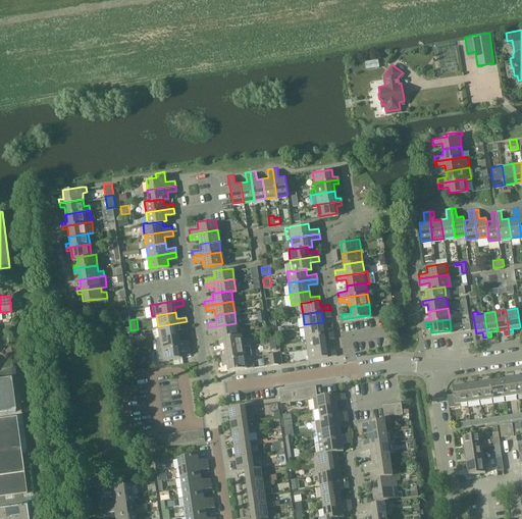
[(158,326),(153,327),(154,338),(160,336),(179,333),(178,328),(179,327),(187,326),(187,321),(158,326)]
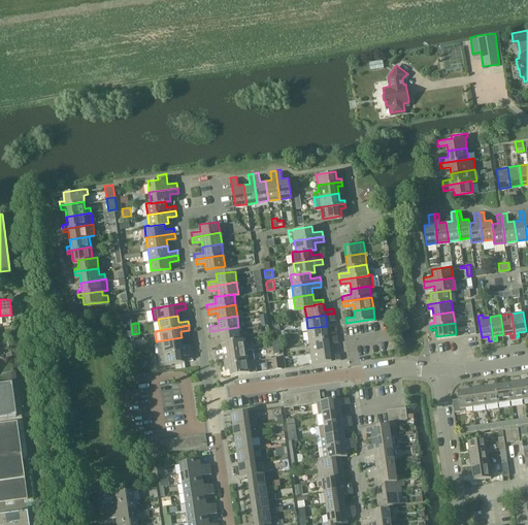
[(327,326),(307,328),(309,340),(328,337),(327,326)]
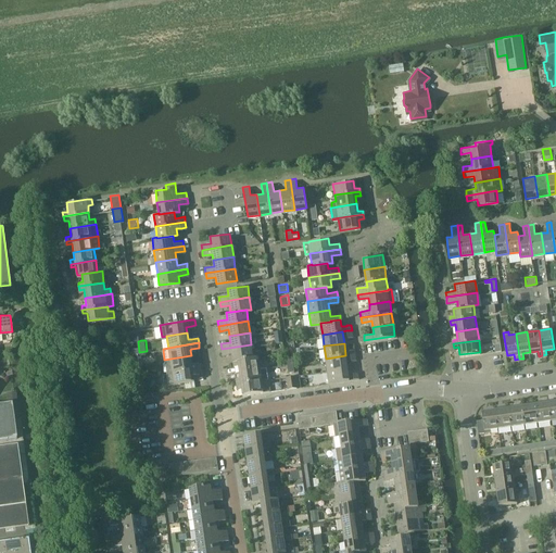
[(251,344),(222,349),(223,354),(232,353),(232,360),(253,356),(253,355),(251,344)]
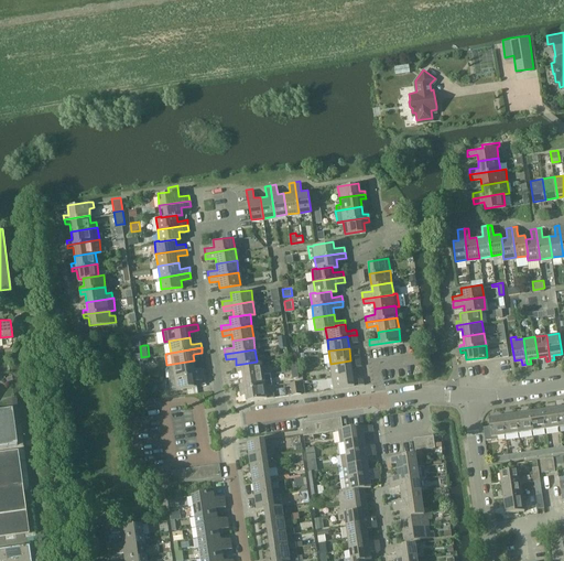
[(173,364),(166,365),(169,377),(205,371),(204,366),(194,367),(194,362),(194,360),(173,364)]
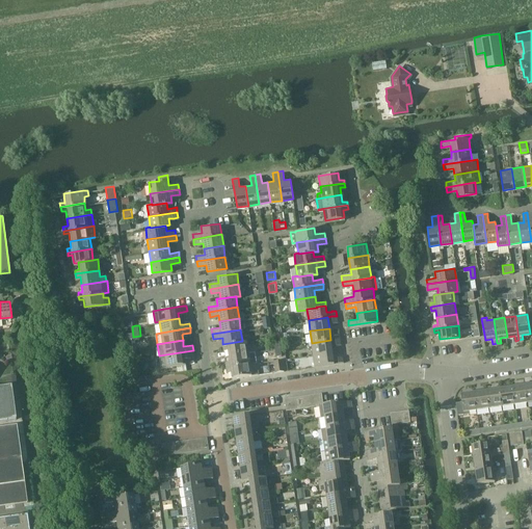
[(242,341),(222,344),(223,347),(228,346),(230,353),(248,351),(246,340),(242,340),(242,341)]
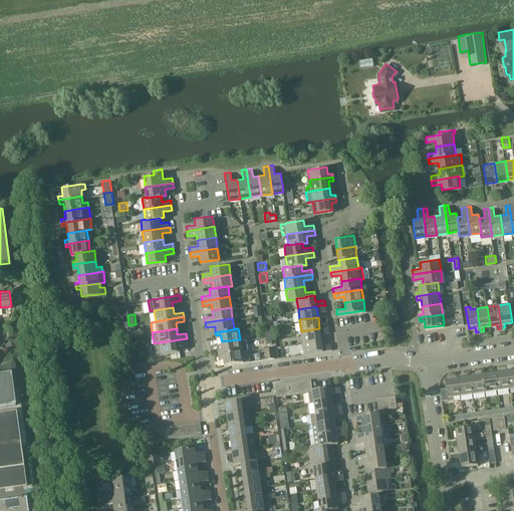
[(319,328),(301,331),(303,341),(321,338),(319,328)]
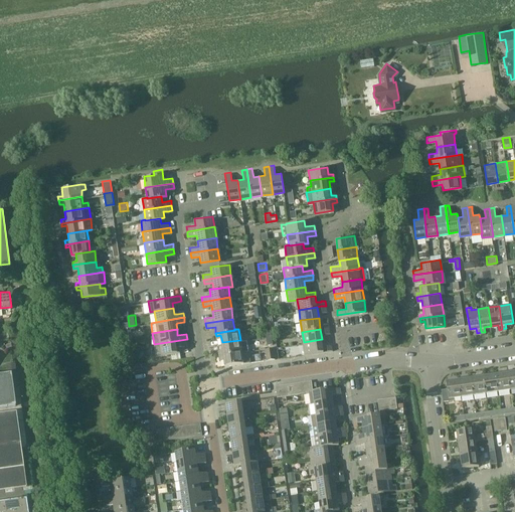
[(187,339),(154,344),(156,355),(161,354),(177,352),(180,351),(179,345),(187,344),(187,339)]
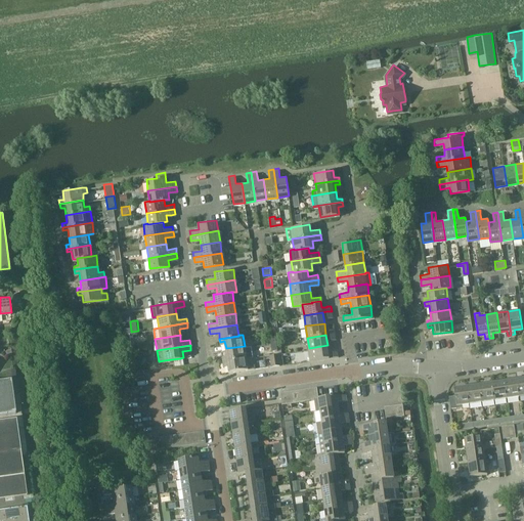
[(328,345),(309,348),(310,359),(330,356),(328,345)]
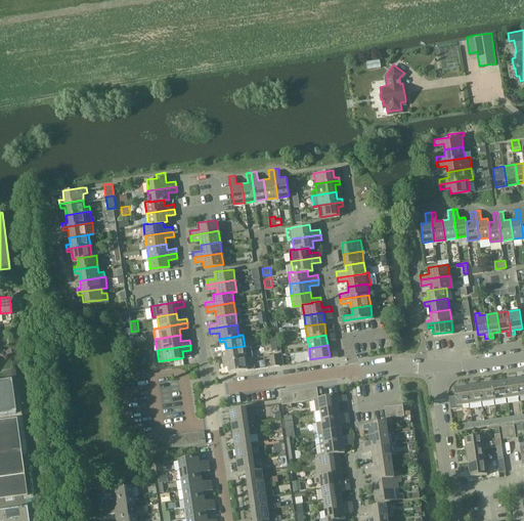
[(227,356),(222,356),(223,360),(247,357),(247,356),(245,346),(226,348),(227,356)]
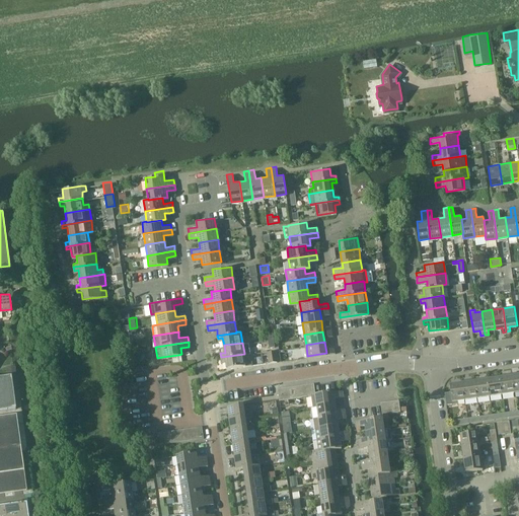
[(275,349),(268,350),(270,361),(277,360),(275,349)]
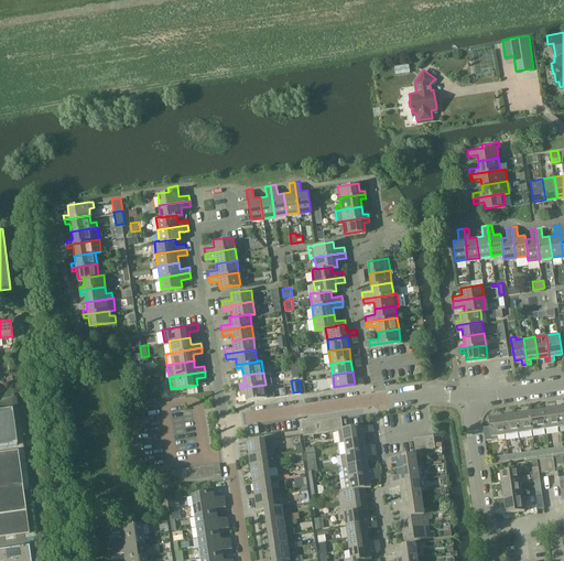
[(266,385),(240,388),(240,391),(246,391),(247,399),(267,396),(273,396),(272,383),(266,384),(266,385)]
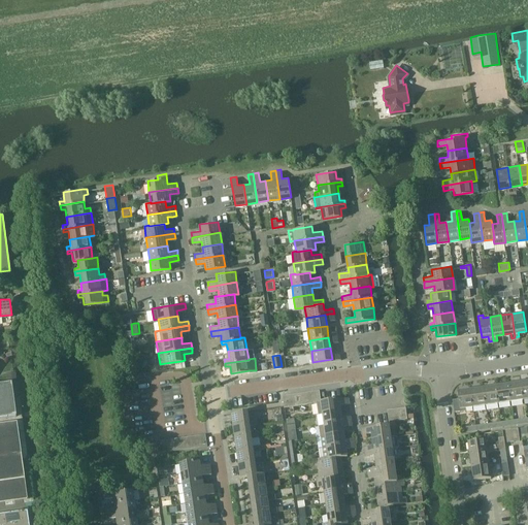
[(11,380),(0,381),(0,416),(15,414),(11,380)]
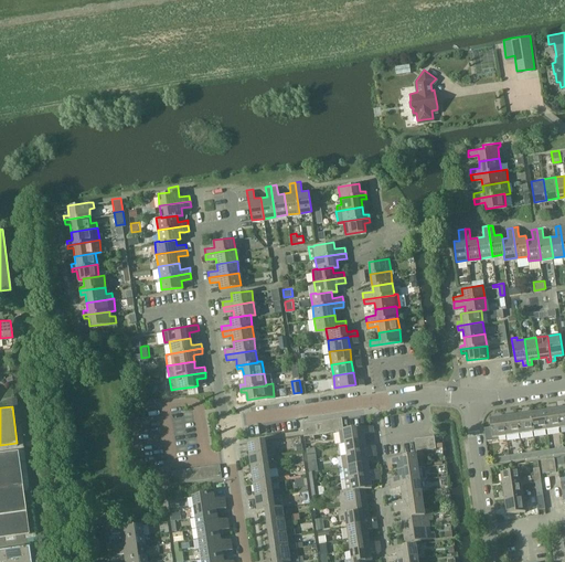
[(557,406),(544,409),(546,427),(561,425),(557,406)]
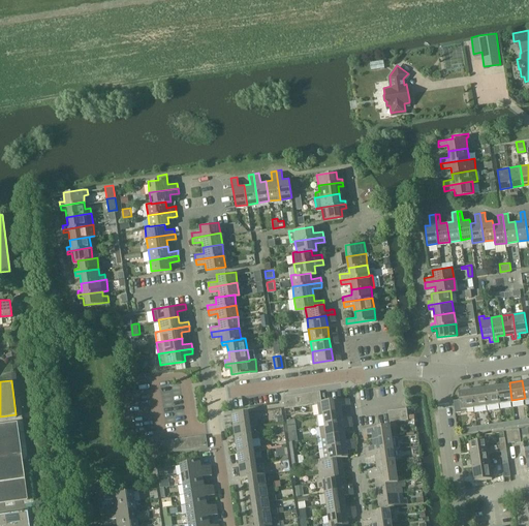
[(509,382),(497,384),(499,402),(511,400),(509,382)]
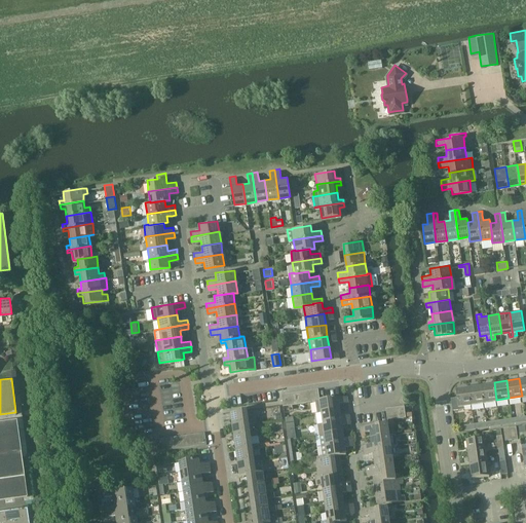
[(494,382),(481,384),(484,401),(496,400),(494,382)]
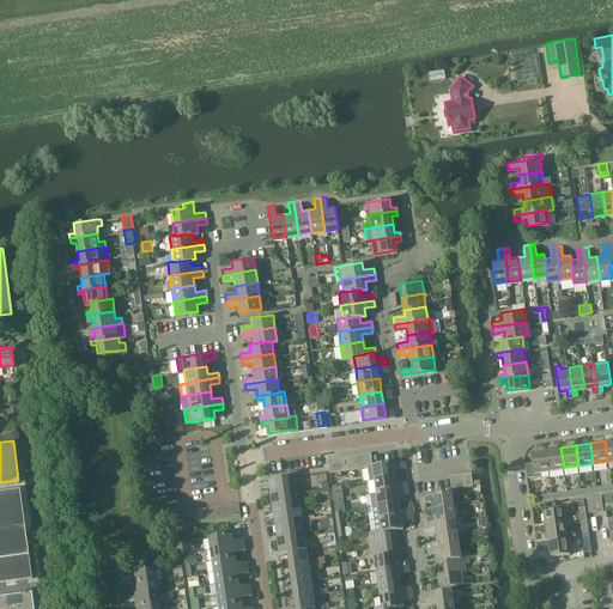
[(560,448),(546,450),(550,469),(564,467),(560,448)]
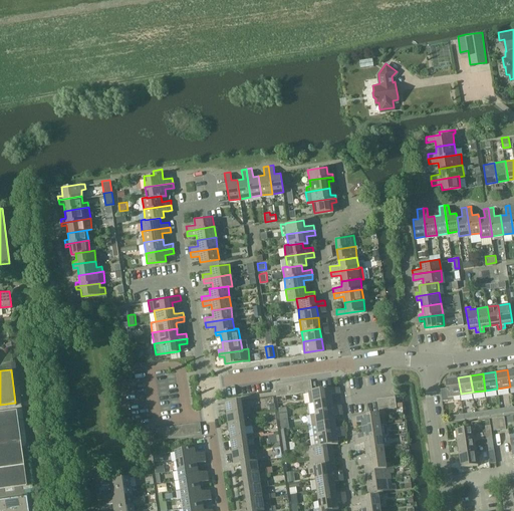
[(446,387),(441,388),(442,400),(454,398),(454,395),(461,394),(458,377),(457,376),(453,376),(452,377),(445,378),(446,387)]
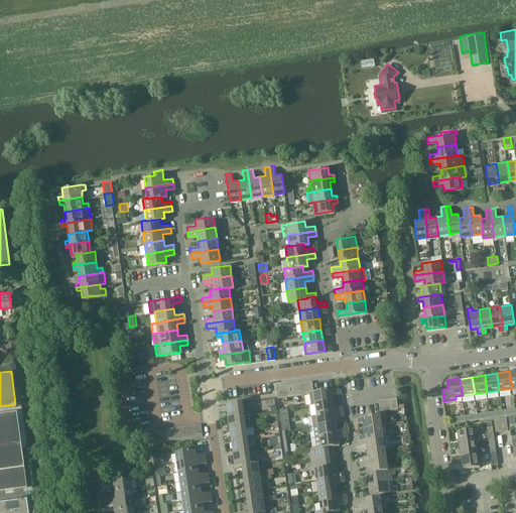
[(334,389),(309,392),(311,403),(315,403),(315,402),(334,400),(333,393),(342,392),(341,387),(341,388),(334,389)]
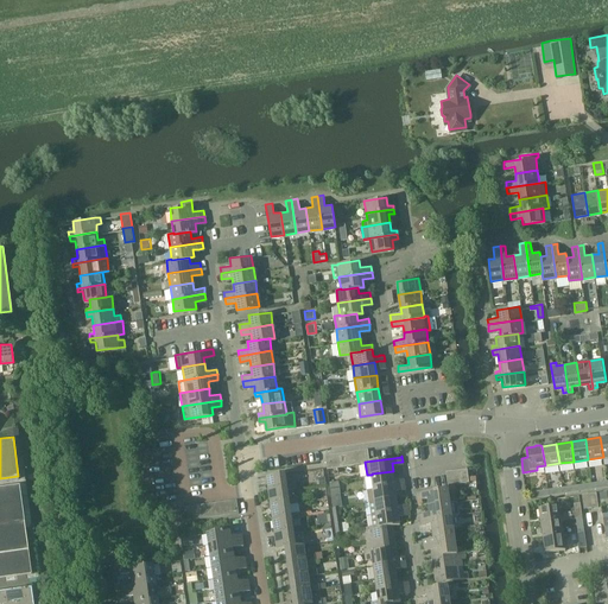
[(285,470),(266,474),(268,488),(287,485),(287,487),(297,485),(296,479),(287,481),(285,470)]
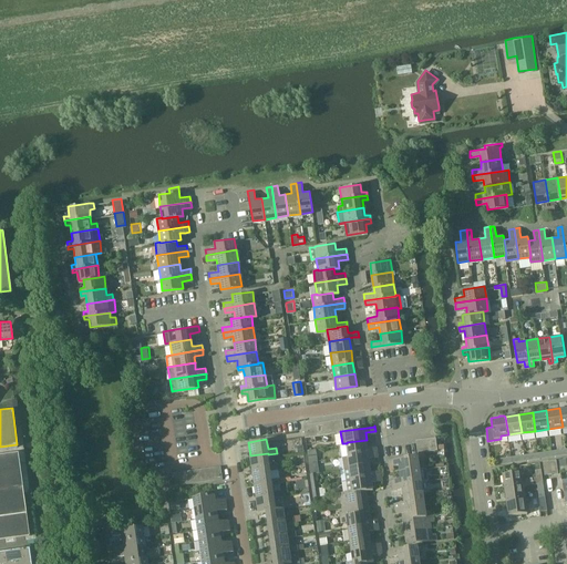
[(367,440),(347,442),(347,443),(348,454),(378,450),(378,444),(368,447),(367,440)]
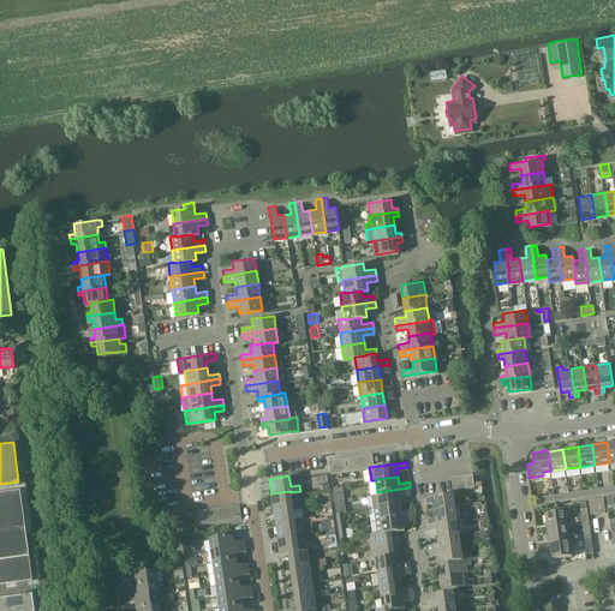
[(342,484),(333,486),(335,498),(345,497),(342,484)]
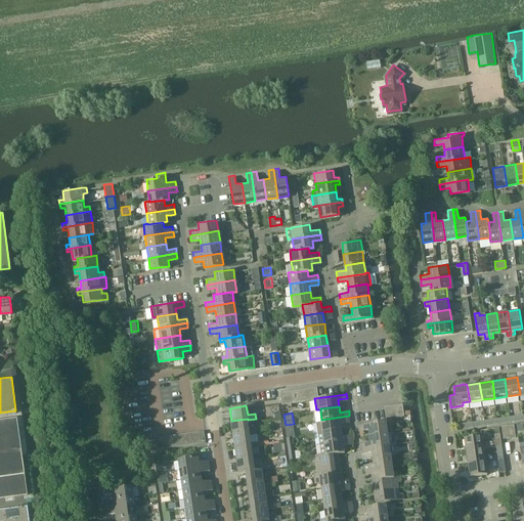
[(321,420),(316,420),(318,431),(323,430),(342,428),(341,422),(350,420),(349,416),(321,420)]
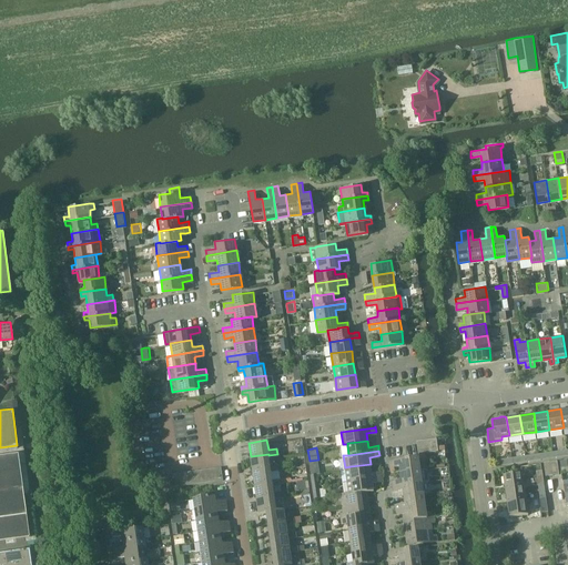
[(0,454),(0,488),(22,485),(18,452),(0,454)]
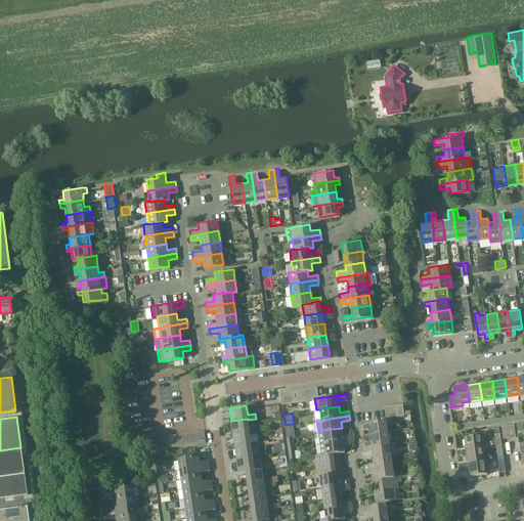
[(248,419),(231,421),(233,433),(250,431),(250,432),(257,431),(257,426),(249,428),(248,420),(248,419)]
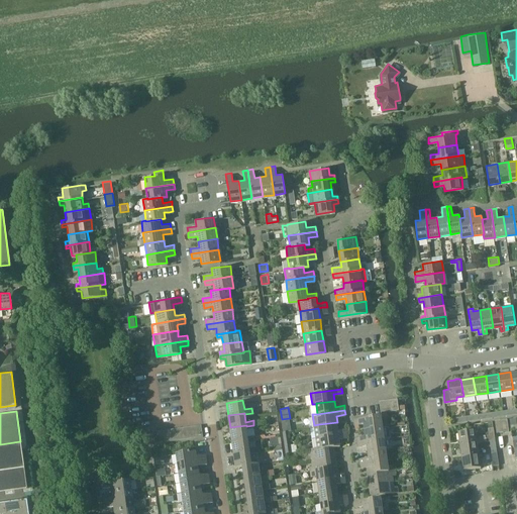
[(371,416),(354,418),(354,423),(364,422),(365,428),(382,426),(381,414),(371,416)]
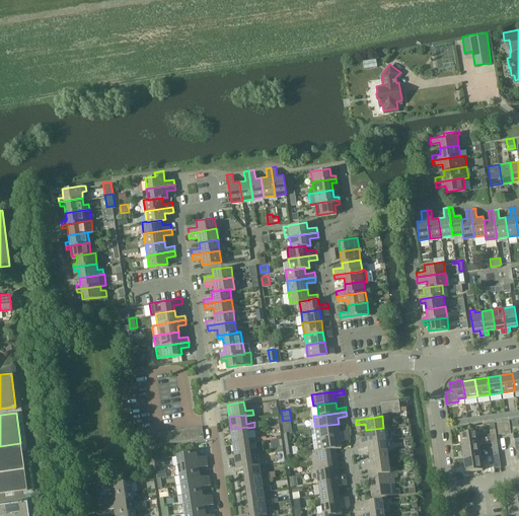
[(320,426),(315,427),(316,435),(316,438),(349,433),(349,429),(340,430),(339,424),(320,426)]
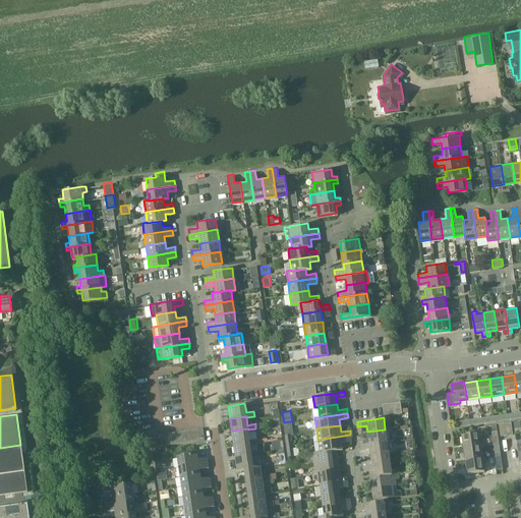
[(248,428),(232,430),(234,444),(250,441),(250,442),(278,438),(278,436),(267,438),(267,436),(257,437),(255,428),(248,429),(248,428)]
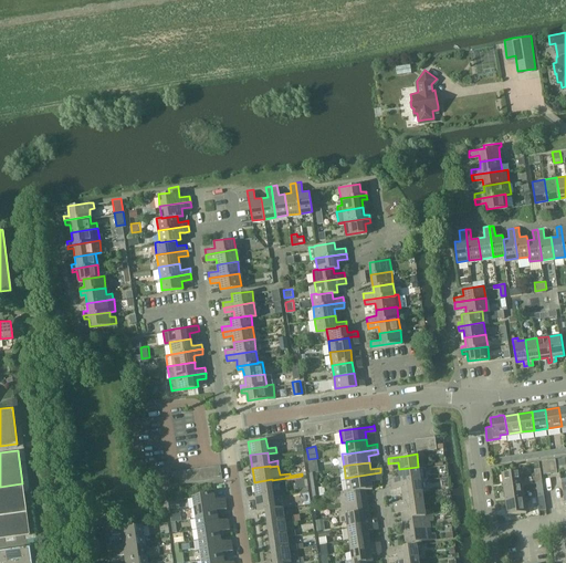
[(400,476),(390,478),(391,482),(420,478),(420,475),(418,467),(399,469),(400,475),(400,476)]
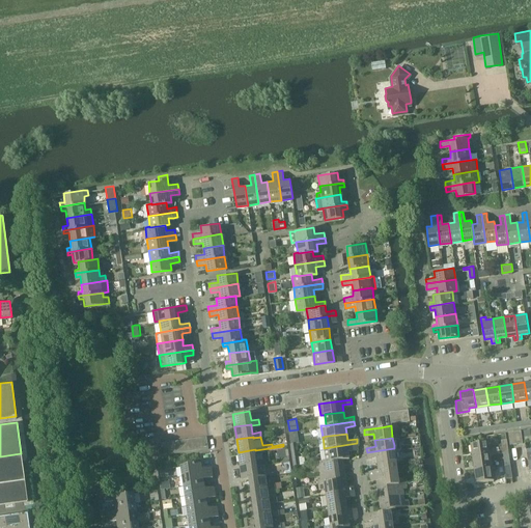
[(488,440),(471,442),(471,445),(472,455),(503,450),(508,449),(508,445),(506,438),(501,438),(502,445),(499,445),(490,447),(488,445),(488,440)]
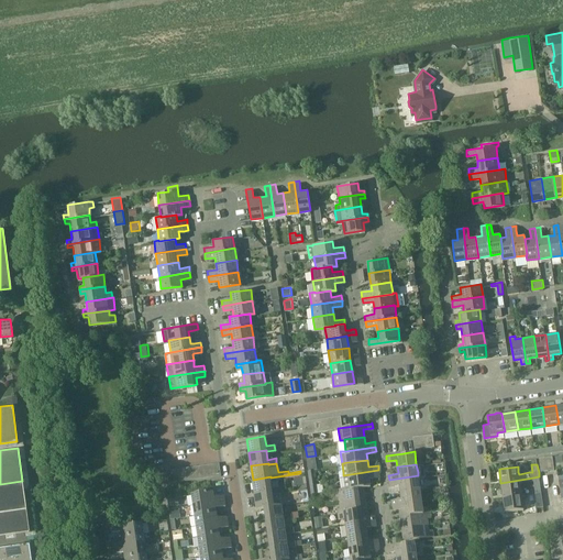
[(378,470),(343,475),(345,486),(351,486),(364,484),(364,485),(371,484),(370,476),(379,474),(379,472),(378,470)]
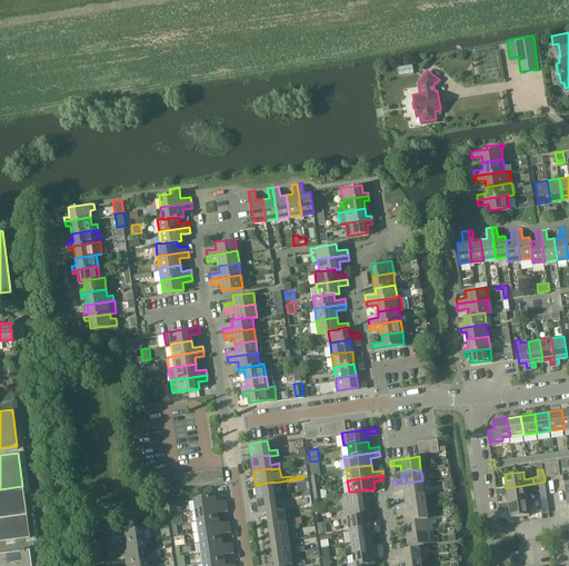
[(422,480),(393,485),(393,490),(403,488),(405,495),(423,493),(422,480)]
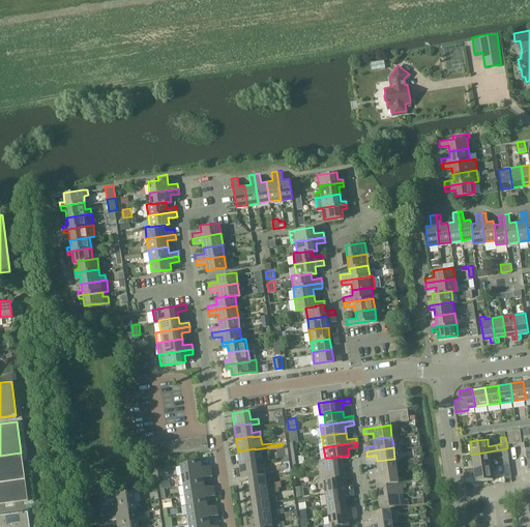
[(255,448),(238,451),(239,464),(256,462),(256,463),(264,462),(263,457),(256,458),(255,449),(255,448)]
